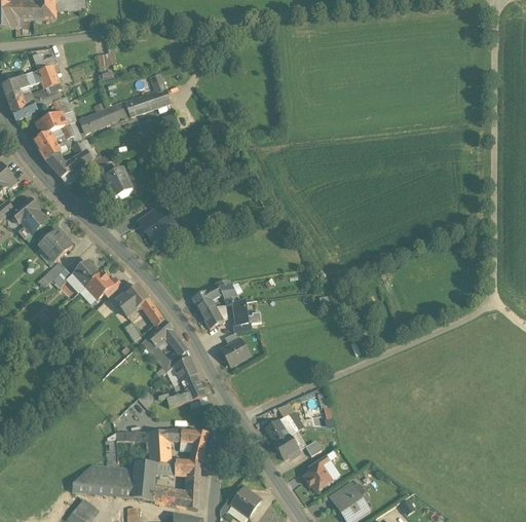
[(4,0),(0,0),(0,26),(20,27),(20,17),(33,17),(33,1),(4,0)]
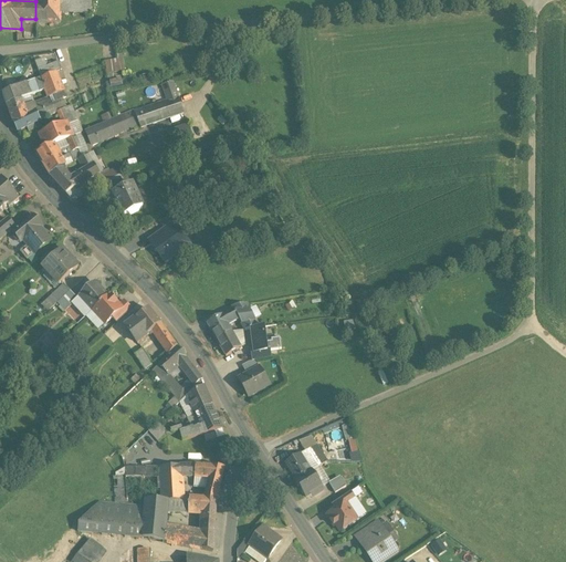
[(35,0),(35,1),(35,19),(60,20),(61,8),(61,0),(35,0)]
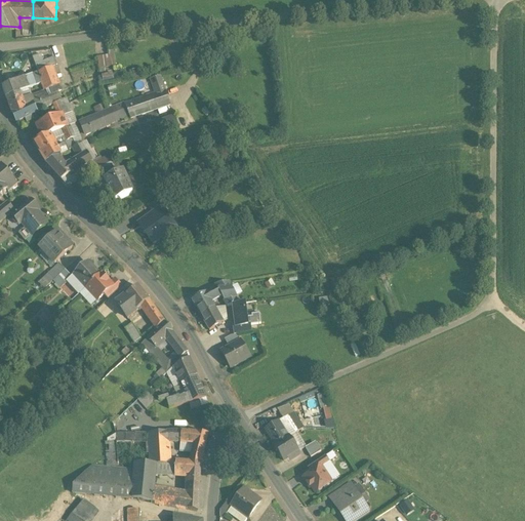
[(56,0),(56,7),(83,9),(83,0),(56,0)]
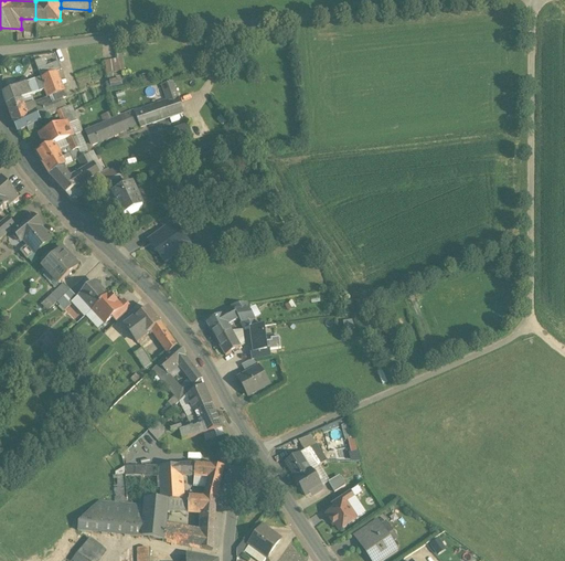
[(44,55),(34,59),(41,75),(50,72),(46,63),(44,55)]
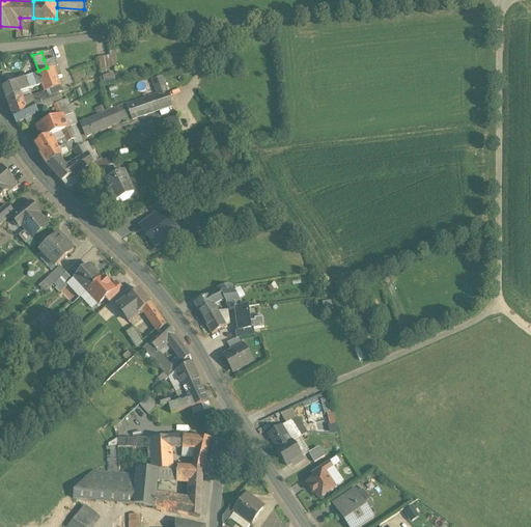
[(54,55),(44,59),(47,67),(52,65),(53,65),(58,63),(54,55)]
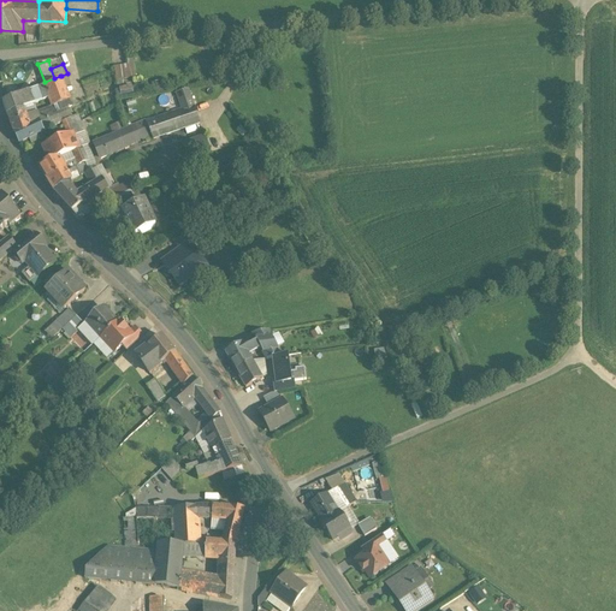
[(54,78),(45,82),(48,92),(64,85),(61,76),(60,76),(54,78)]
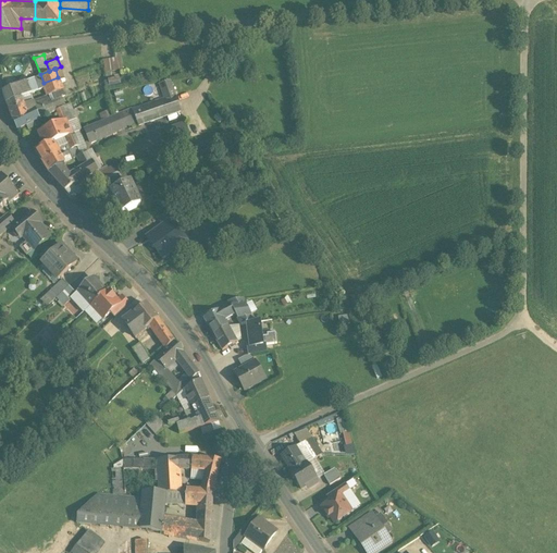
[(40,74),(2,89),(7,100),(22,94),(22,95),(29,90),(45,85),(44,83),(40,74)]
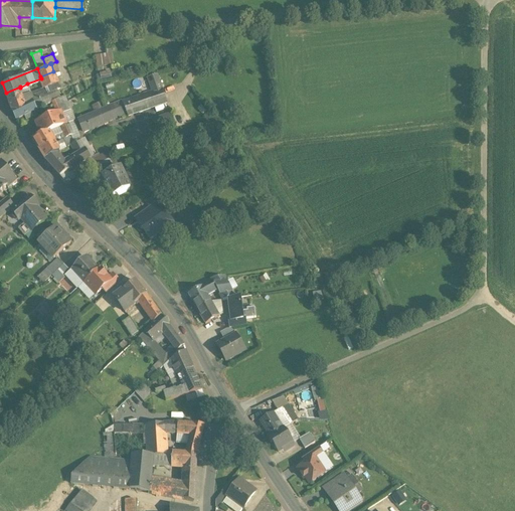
[(53,71),(40,76),(41,78),(44,86),(48,84),(57,80),(53,71)]
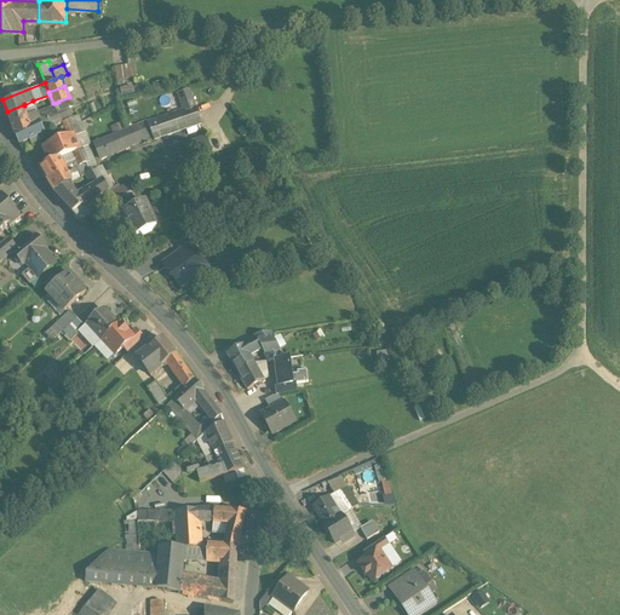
[(189,87),(177,91),(184,109),(195,105),(189,87)]
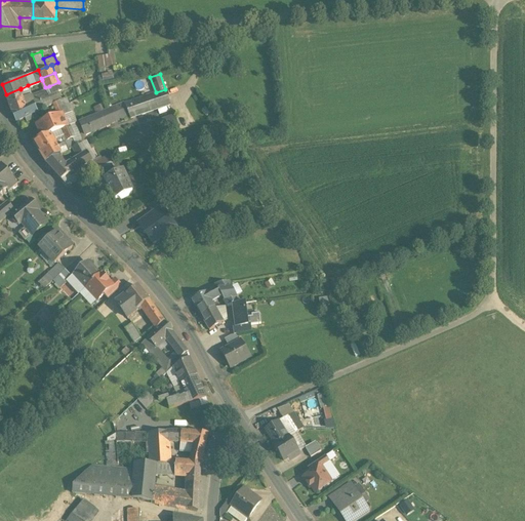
[(58,82),(49,86),(51,91),(61,88),(58,82)]
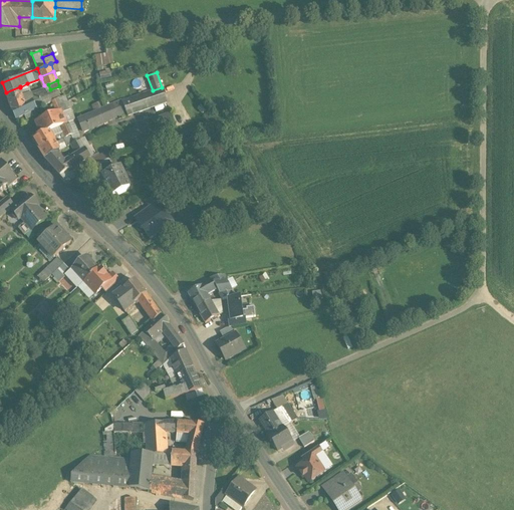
[(27,83),(20,87),(22,94),(30,90),(27,83)]
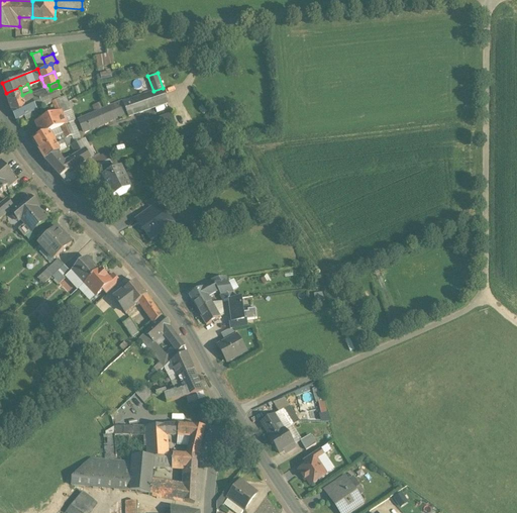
[(20,87),(6,93),(11,107),(15,116),(36,107),(31,94),(23,97),(22,95),(20,88),(20,87)]
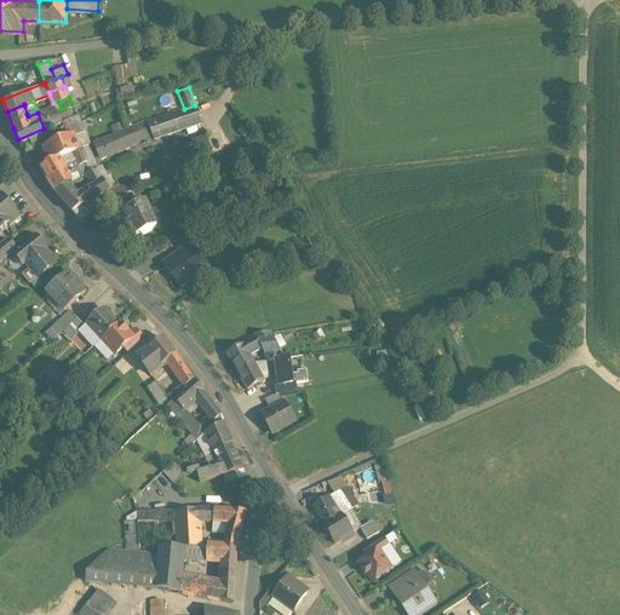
[(148,121),(148,122),(153,134),(154,138),(201,121),(195,105),(184,109),(148,121)]
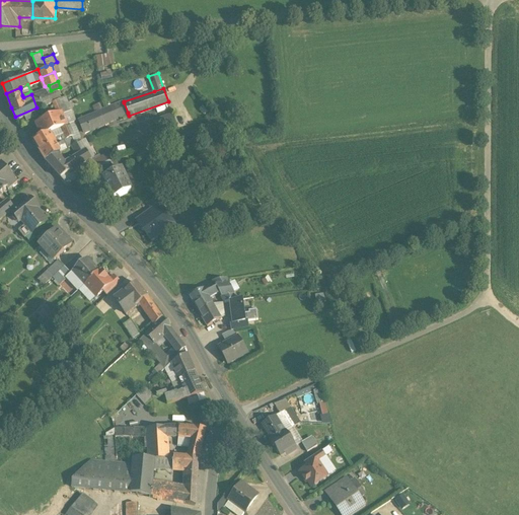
[(31,94),(36,107),(48,102),(45,95),(43,90),(31,94)]
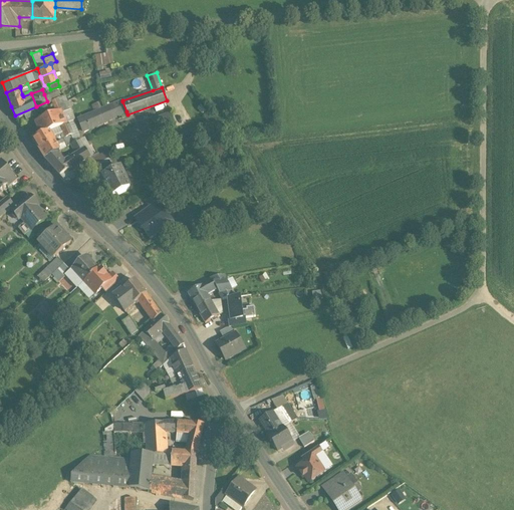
[(64,93),(51,99),(54,104),(66,99),(64,93)]
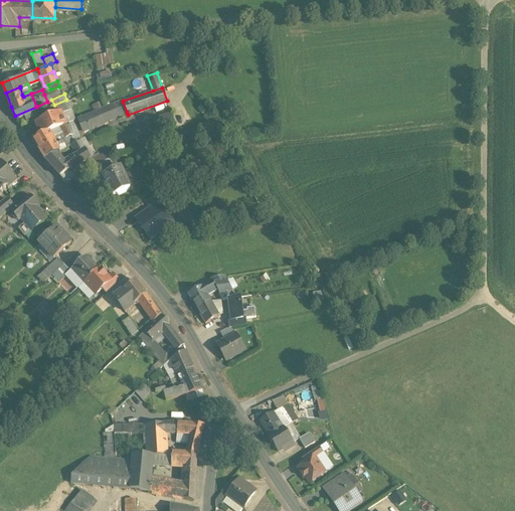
[(122,99),(78,117),(84,130),(90,128),(91,128),(127,112),(123,102),(123,101),(122,99)]
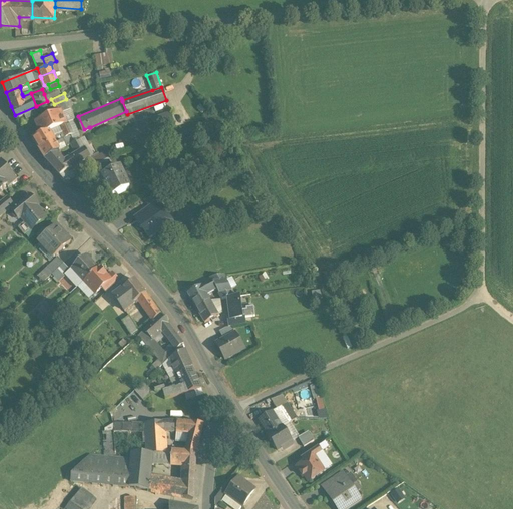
[(66,99),(54,104),(57,110),(60,109),(61,111),(70,107),(66,99)]
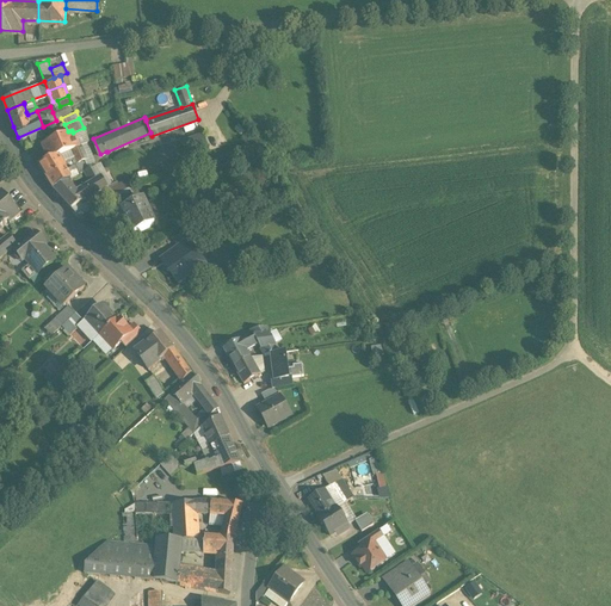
[(68,131),(43,143),(49,158),(59,153),(71,148),(78,144),(73,133),(72,130),(68,131)]
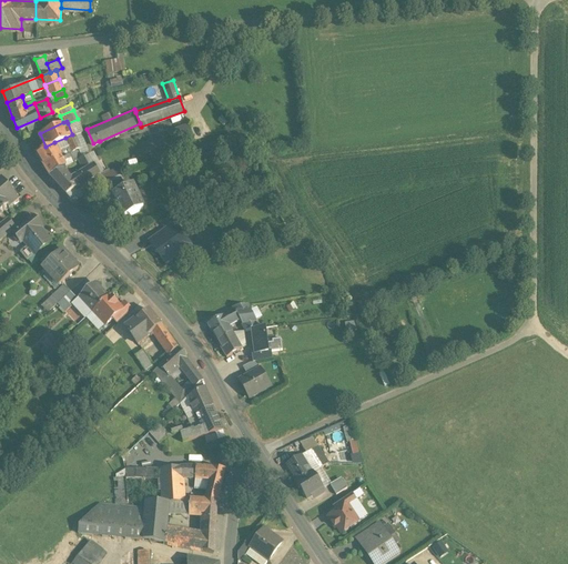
[(189,123),(172,130),(178,143),(193,138),(189,123)]
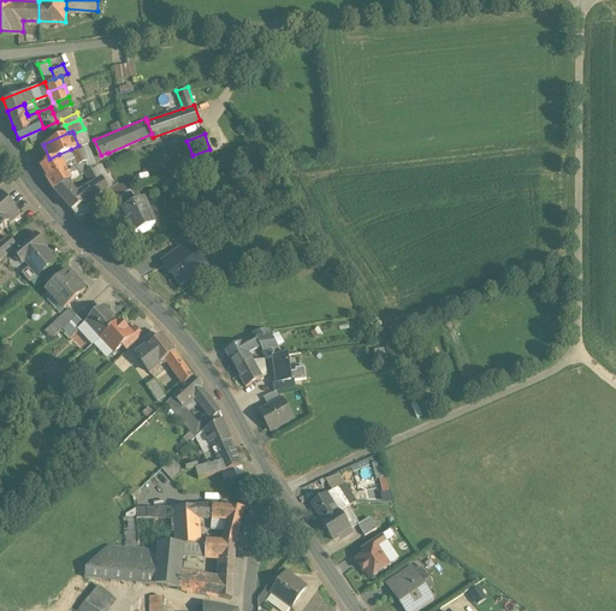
[(78,146),(71,149),(75,155),(77,162),(88,158),(82,144),(78,146)]
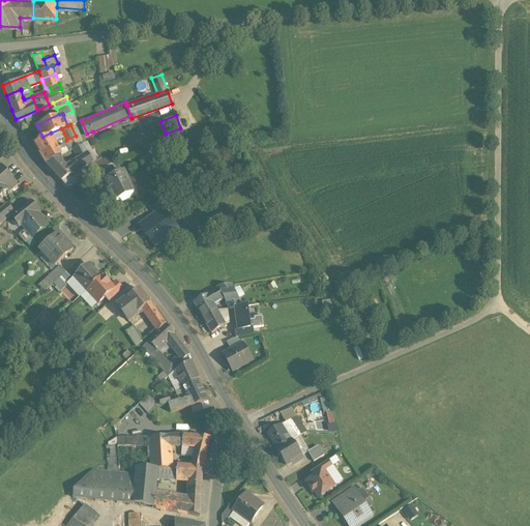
[(42,137),(33,141),(47,162),(59,155),(60,154),(60,153),(53,139),(51,133),(42,137)]
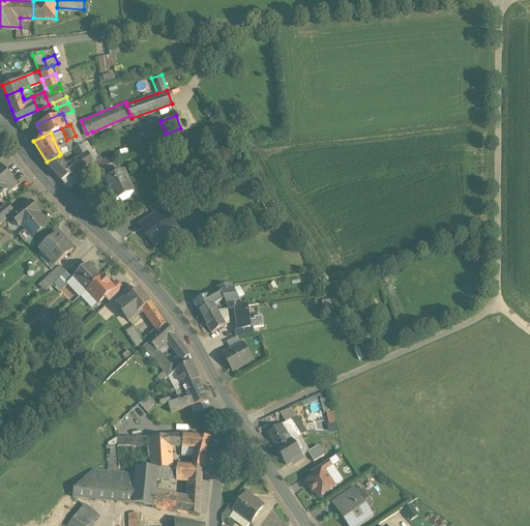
[(64,134),(53,139),(60,153),(60,154),(67,151),(62,140),(64,139),(64,141),(66,140),(64,134)]
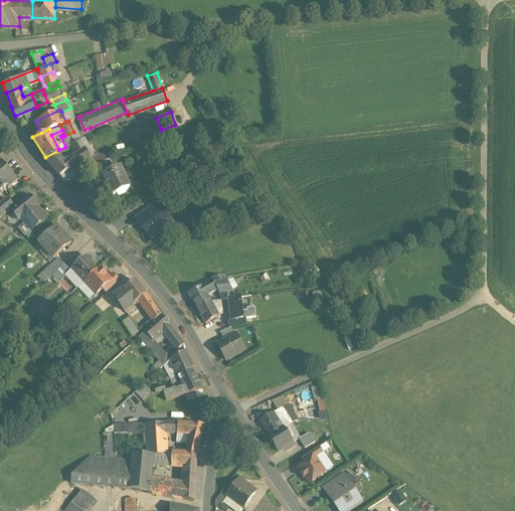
[(71,167),(59,173),(65,180),(93,165),(110,157),(112,156),(109,150),(92,159),(79,138),(71,142),(77,154),(81,161),(71,167)]
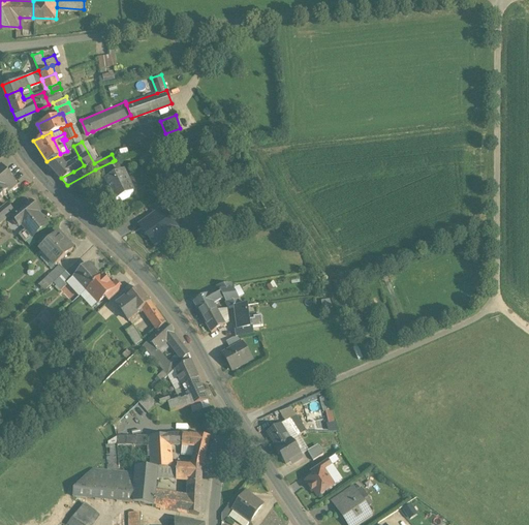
[(67,165),(59,155),(47,161),(61,178),(73,172),(67,165)]
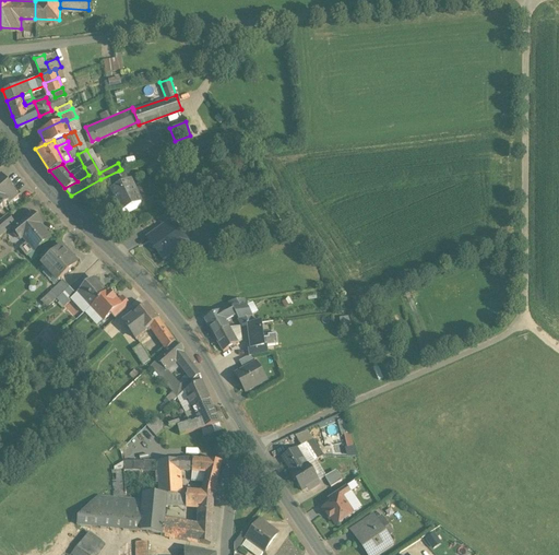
[(84,167),(71,175),(78,181),(88,175),(84,167)]
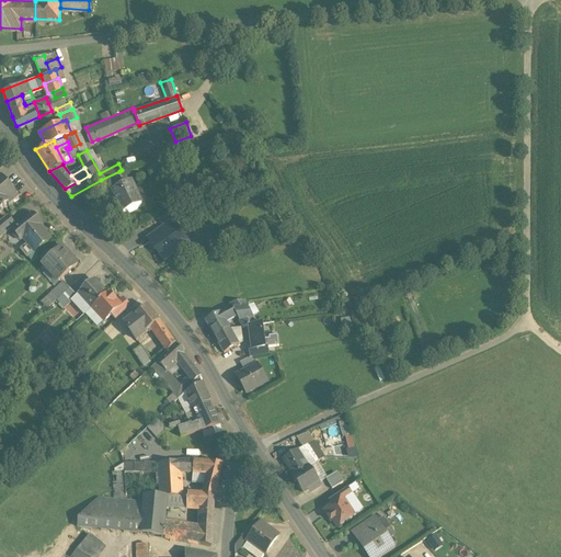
[(109,177),(101,180),(111,197),(116,195),(114,190),(113,190),(113,189),(126,183),(119,171),(109,177)]
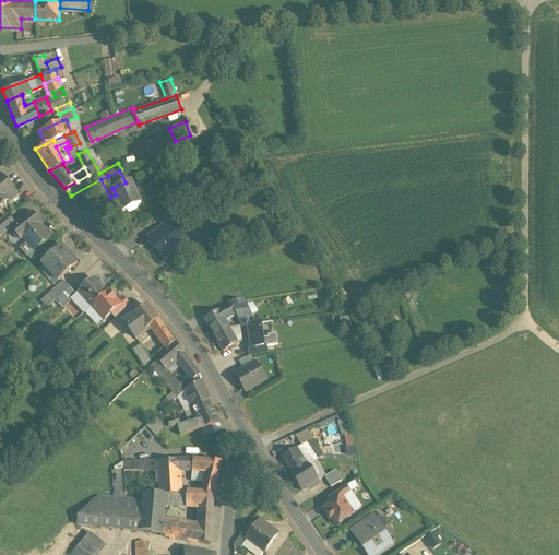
[(0,208),(2,208),(1,205),(8,200),(9,201),(19,193),(11,185),(13,184),(8,177),(6,178),(1,173),(0,174),(0,208)]
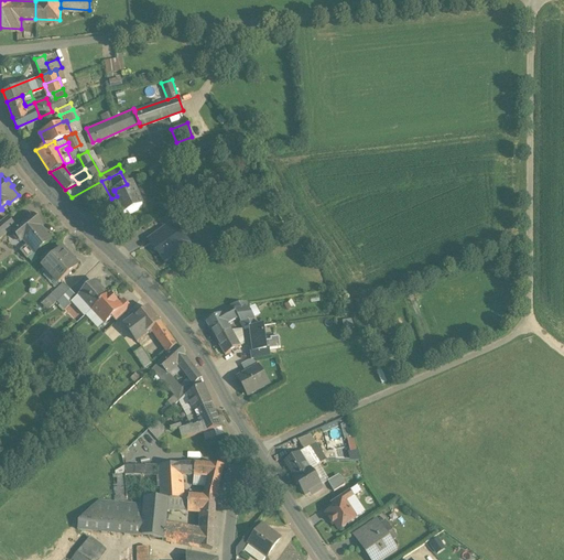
[(166,179),(158,184),(165,201),(175,195),(170,186),(166,179)]
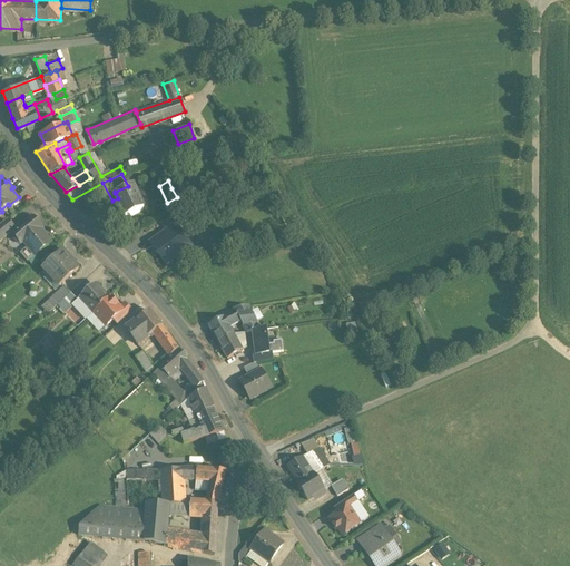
[(128,186),(115,192),(115,193),(116,193),(118,198),(126,214),(125,214),(126,215),(144,206),(144,205),(143,205),(133,184),(134,184),(133,183),(128,186)]
